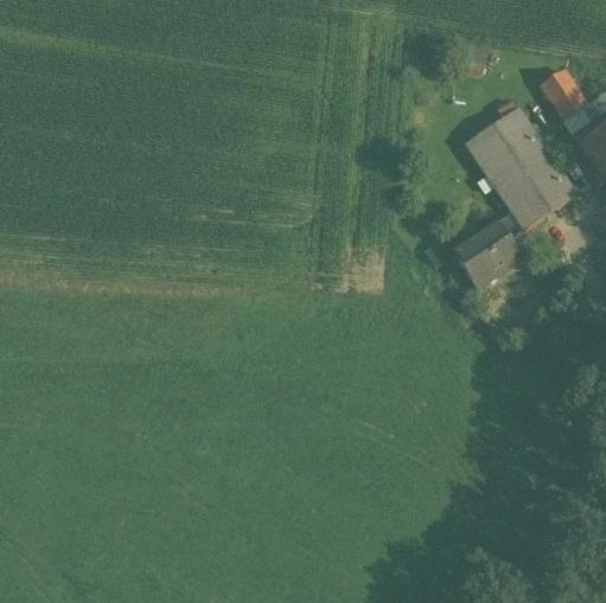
[(484,75),(488,44),(461,40),(458,71),(484,75)]
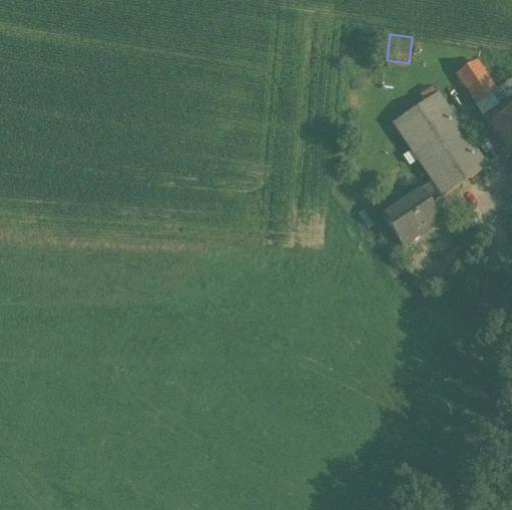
[(475,60),(456,73),(475,103),(495,90),(475,60)]
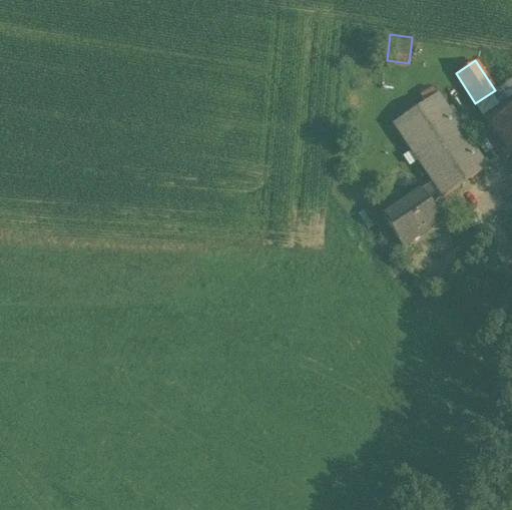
[(435,92),(393,120),(433,180),(442,194),(484,166),(435,92)]
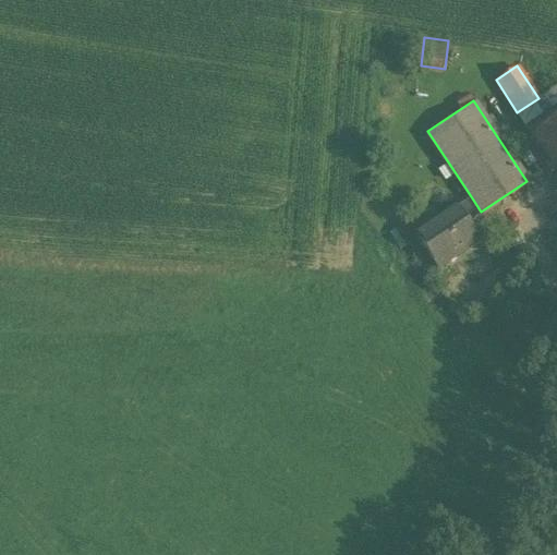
[(556,116),(532,134),(556,171),(556,116)]
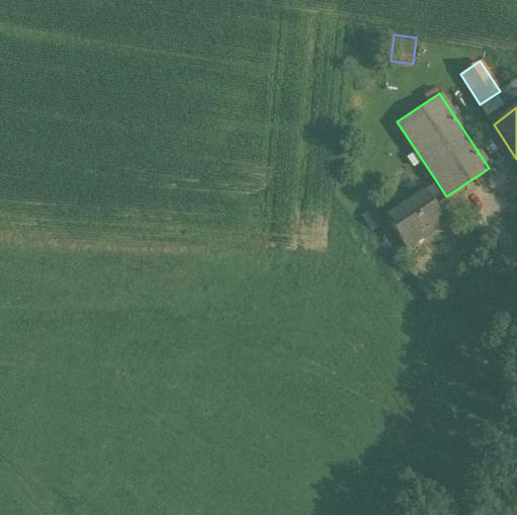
[(437,182),(423,191),(433,205),(446,196),(437,182)]
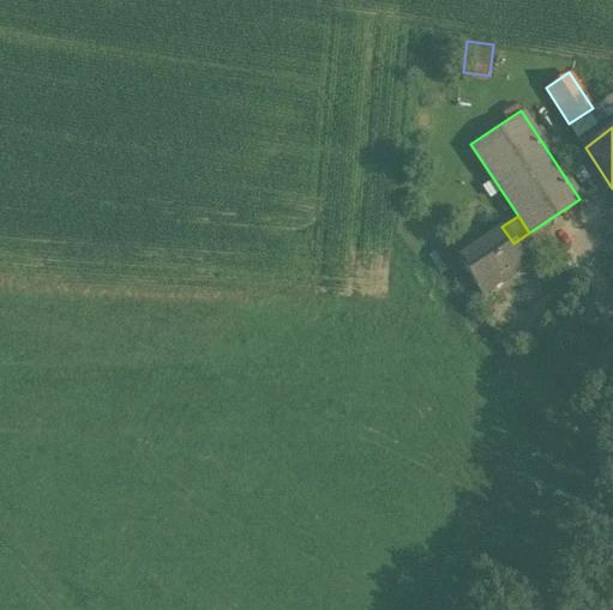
[(514,243),(502,227),(457,257),(481,293),(526,263),(514,243)]
